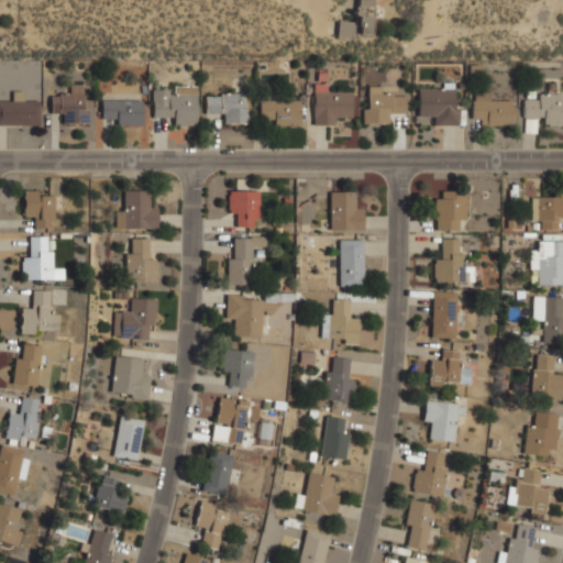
[(372,0),(355,0),(355,20),(337,20),(337,37),(372,37),(372,0)]
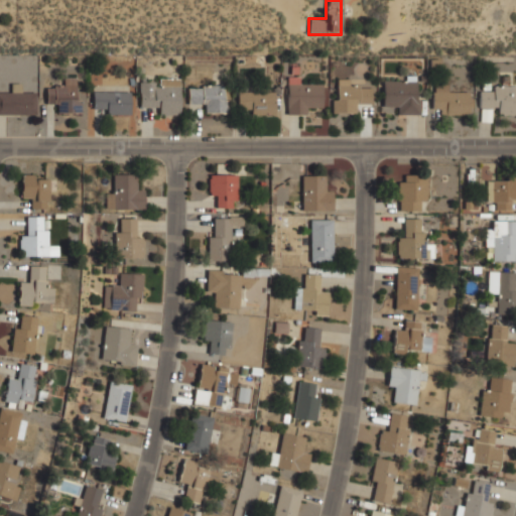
[(286,76),(286,114),(309,115),(309,105),(321,105),(321,85),(300,84),(300,77),(286,76)]
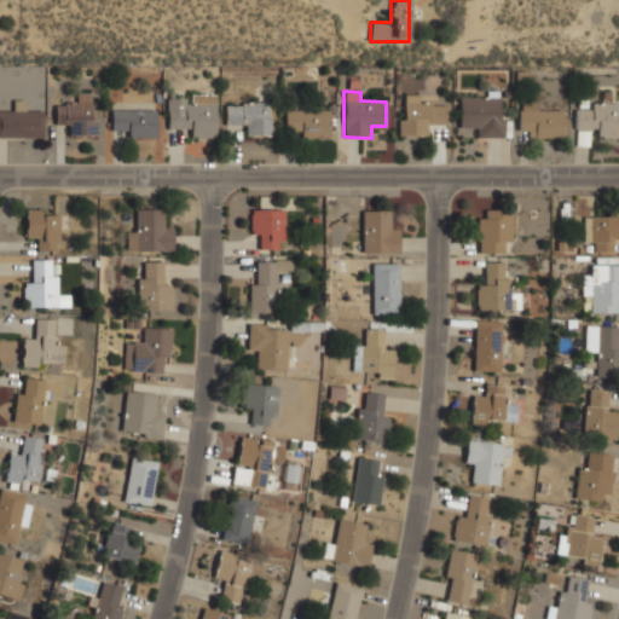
[(67,134),(93,134),(93,92),(75,92),(75,103),(55,103),(55,123),(67,123),(67,134)]
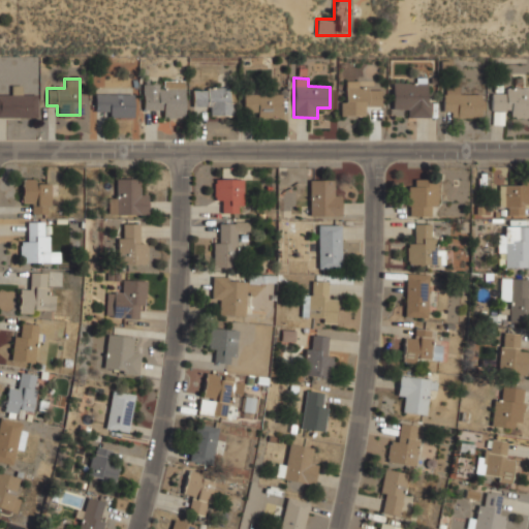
[(184,80),(143,80),(143,109),(163,109),(163,117),(184,117),(184,80)]
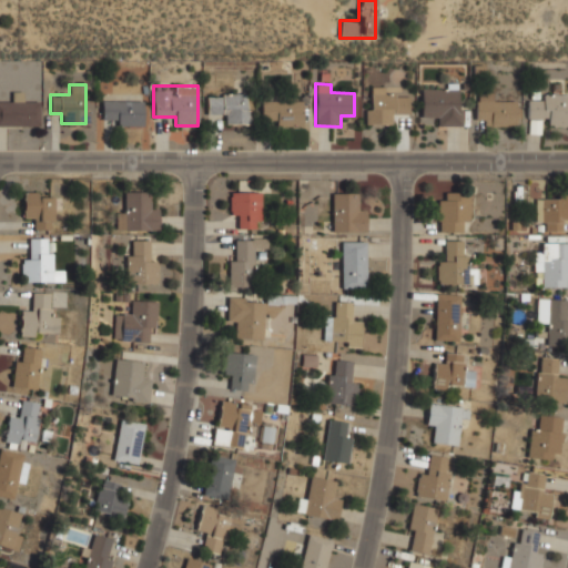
[(459,85),(421,87),(421,114),(433,114),(433,125),(460,125),(459,85)]
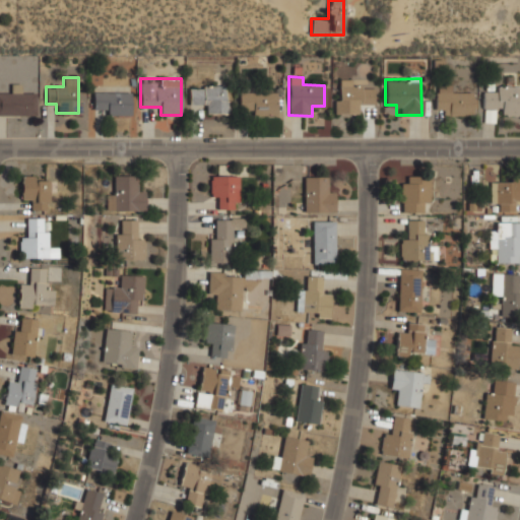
[(0,92),(0,115),(36,115),(36,92),(22,92),(22,83),(11,83),(11,92),(0,92)]
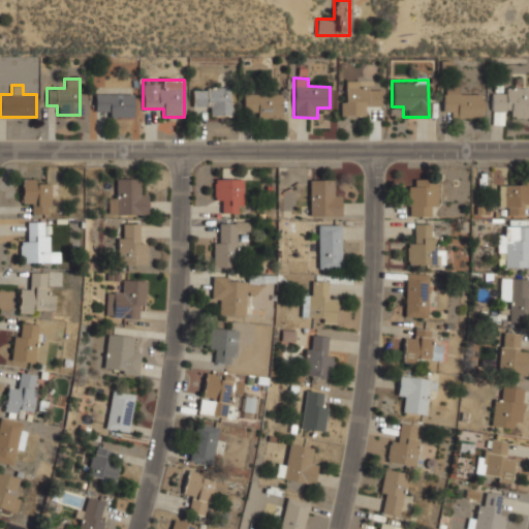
[(462,94),(462,85),(442,85),(442,117),(480,117),(480,94),(462,94)]
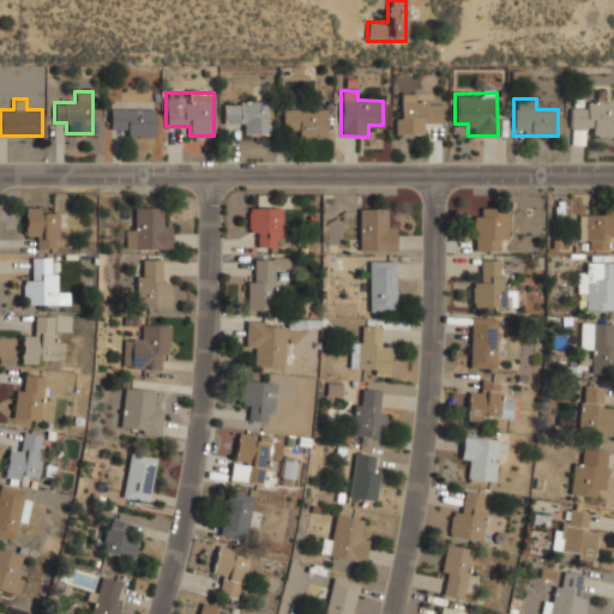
[(110,136),(154,134),(152,100),(121,101),(121,108),(110,108),(110,136)]
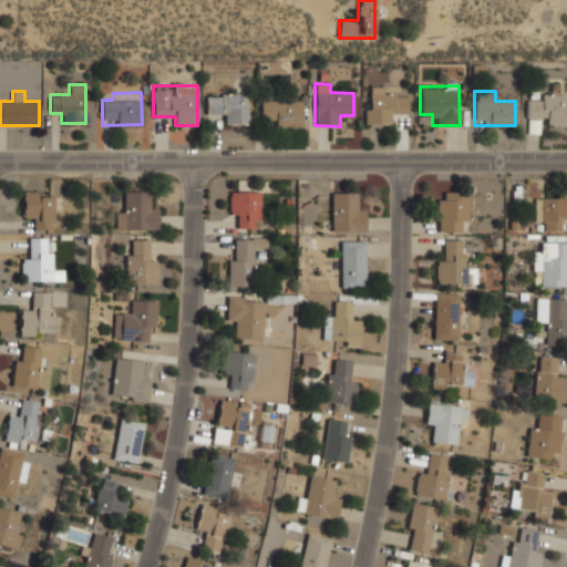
[(251,124),(250,102),(241,102),(241,92),(206,92),(206,114),(226,114),(226,124),(251,124)]
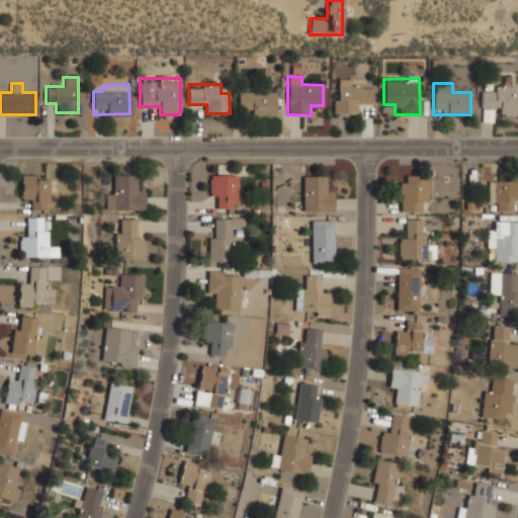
[(341,84),(341,92),(333,92),(333,113),(355,113),(355,103),(373,103),(373,84),(341,84)]
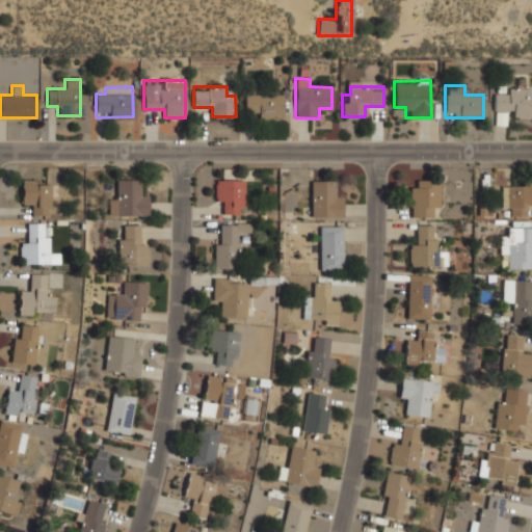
[(531,88),(495,88),(495,115),(531,115),(531,88)]
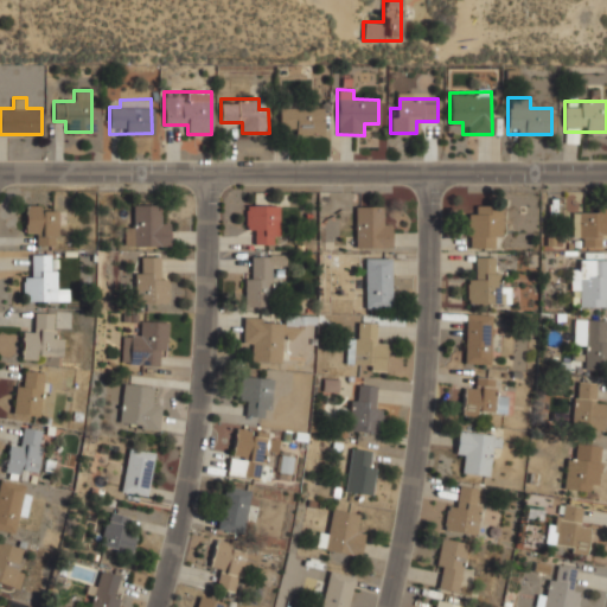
[(323,133),(323,106),(279,106),(279,133),(323,133)]
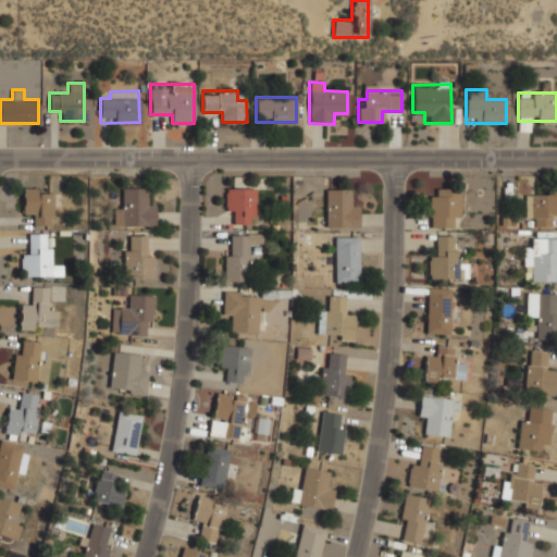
[(155,226),(155,201),(145,201),(145,186),(123,186),(123,205),(114,205),(114,226),(155,226)]
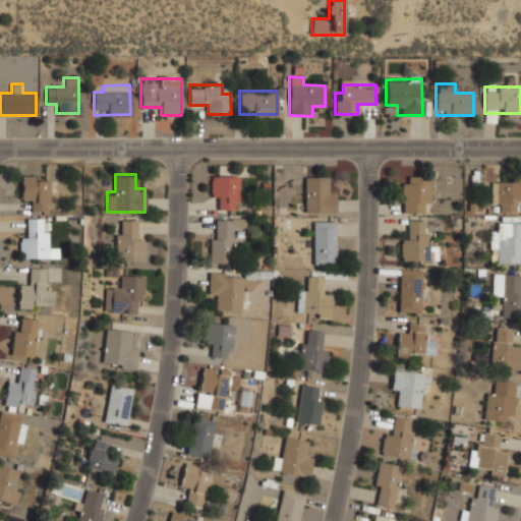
[(20,199),(30,199),(30,210),(49,210),(49,175),(20,175),(20,199)]
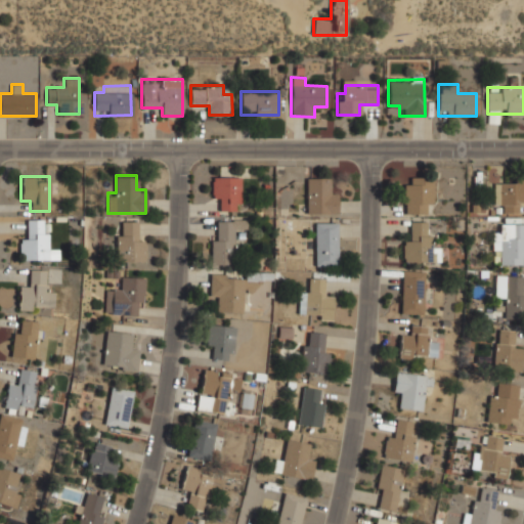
[(211,176),(211,200),(219,200),(219,211),(239,211),(239,176),(211,176)]
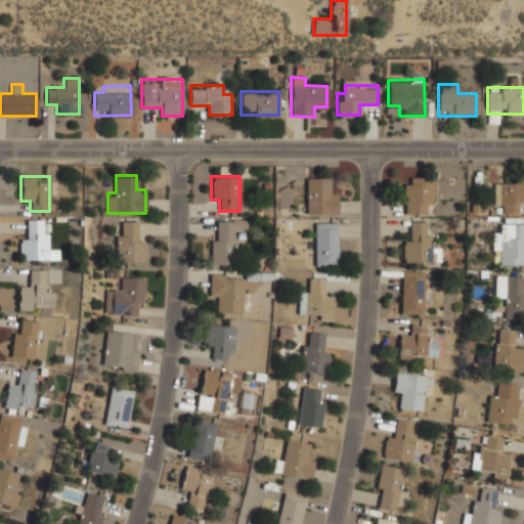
[(337,214),(337,188),(326,188),(326,177),(306,177),(306,214),(337,214)]
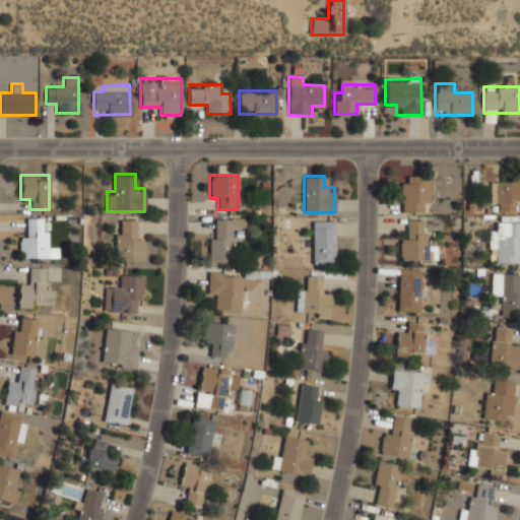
[(429,176),(400,176),(400,211),(429,211),(429,176)]
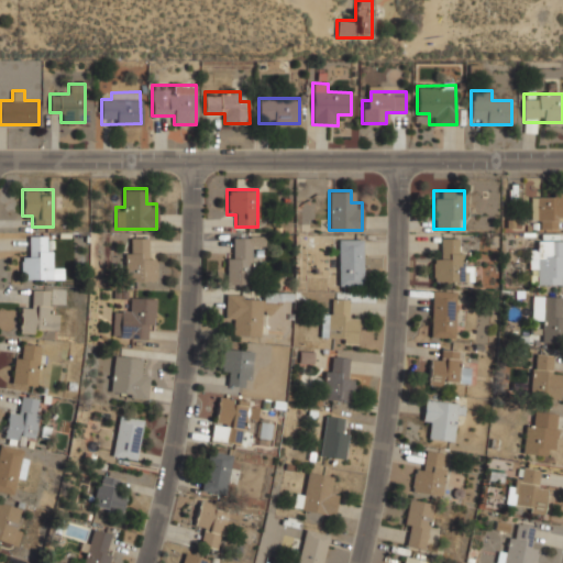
[(562,195),(532,195),(532,229),(558,229),(558,218),(562,218),(562,195)]
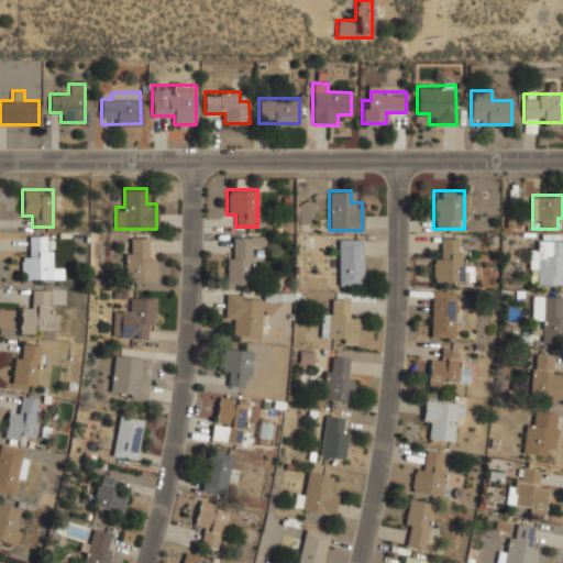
[(62,279),(62,268),(51,268),(51,234),(30,234),(30,256),(20,256),(20,279),(62,279)]
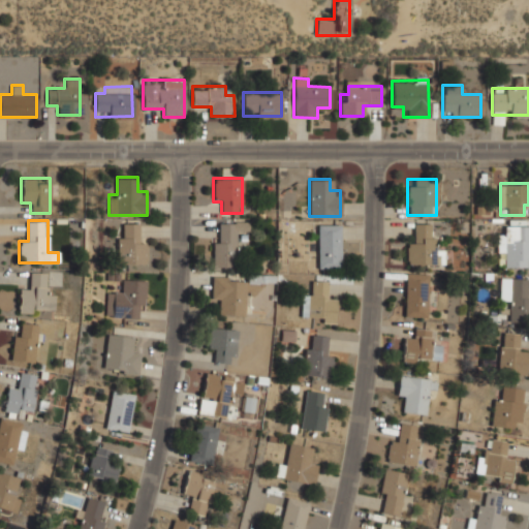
[(236,231),(248,231),(248,221),(213,221),(213,266),(236,267),(236,231)]
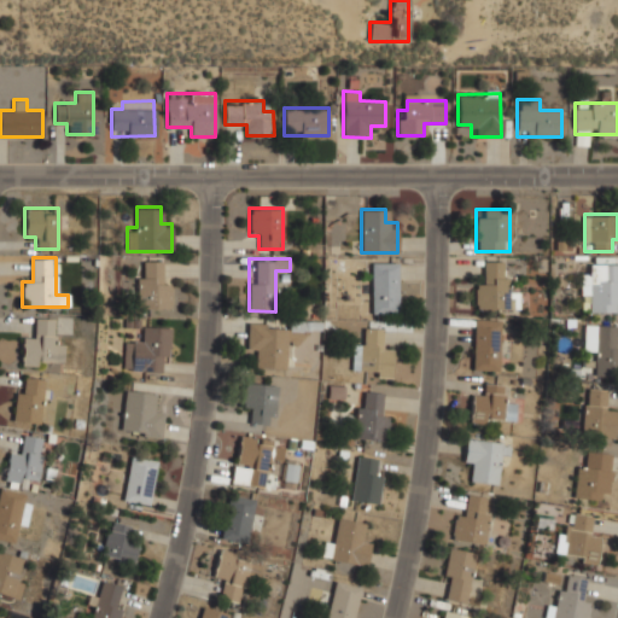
[(170,283),(161,283),(161,261),(136,261),(136,308),(170,308),(170,283)]
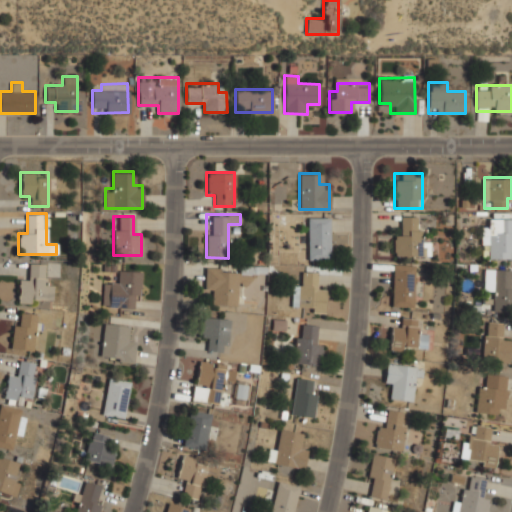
[(330,216),(307,216),(307,258),(330,258),(330,216)]
